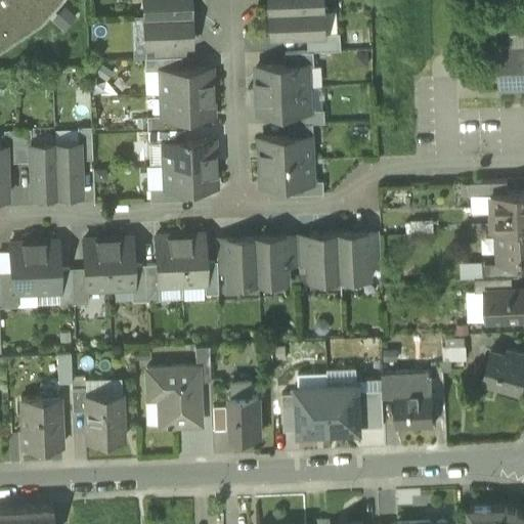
[(0,0),(0,50),(44,23),(60,1),(60,0),(0,0)]
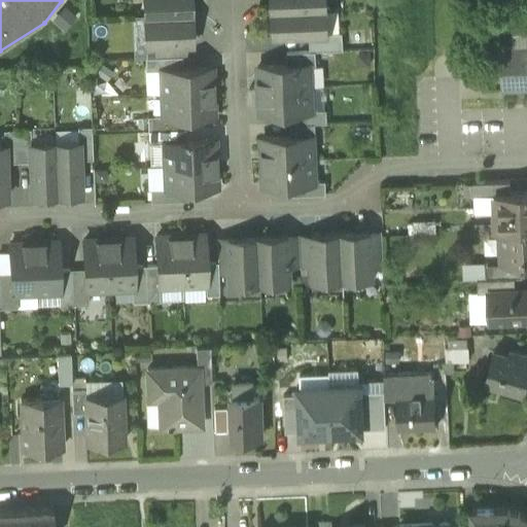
[(142,0),(143,18),(189,15),(188,0),(142,0)]
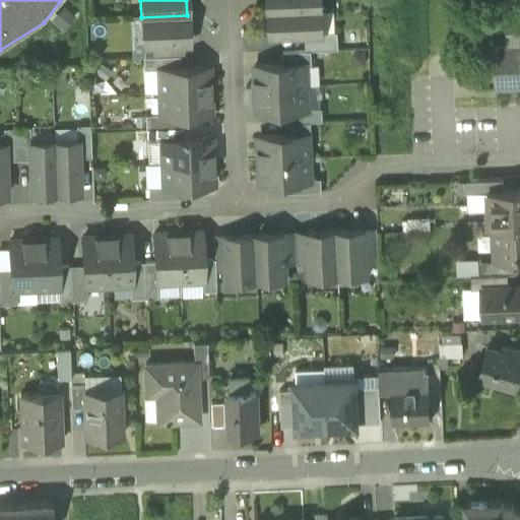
[(268,0),(269,11),(322,9),(321,0),(268,0)]
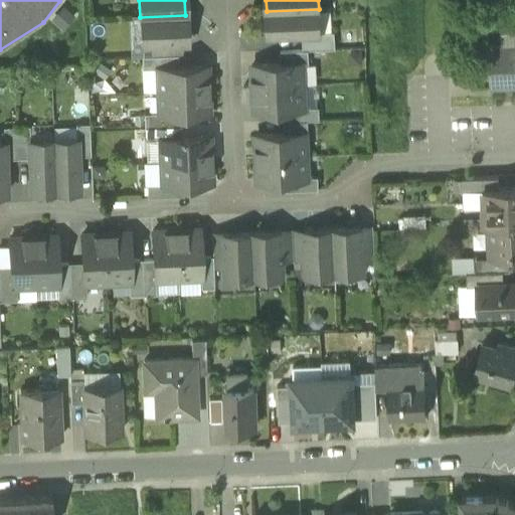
[(514,8),(500,9),(501,46),(488,47),(490,91),(514,90),(514,8)]
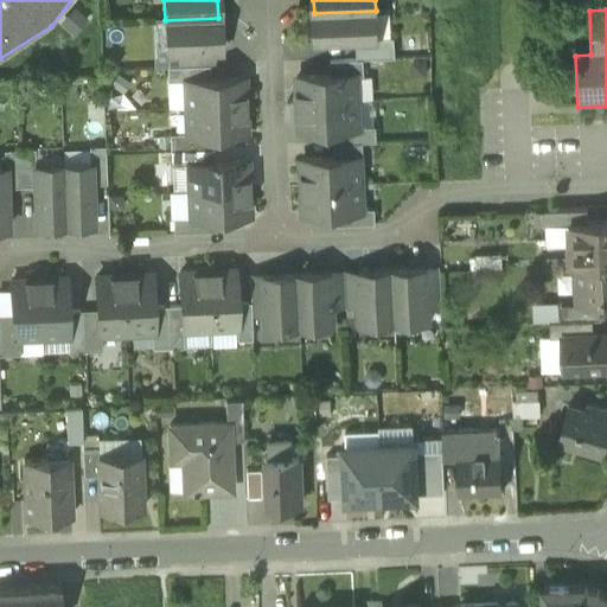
[(376,11),(314,13),(315,42),(356,40),(377,39),(377,38),(376,11)]
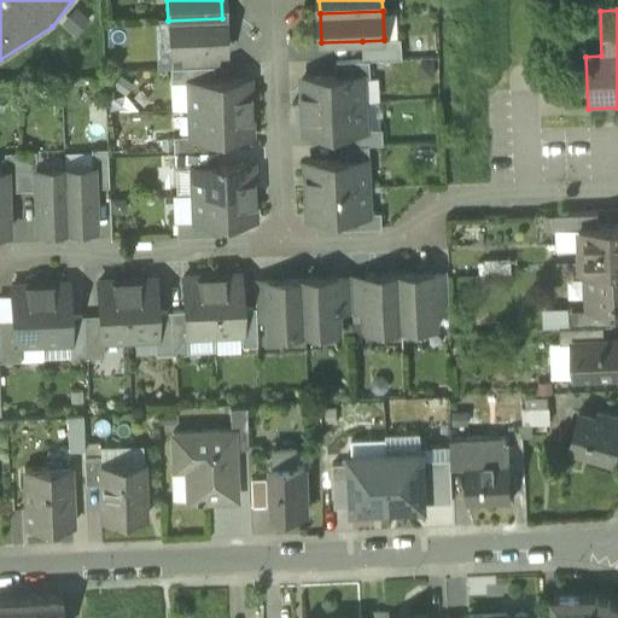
[(222,18),(168,21),(169,54),(180,53),(214,52),(223,52),(222,18)]
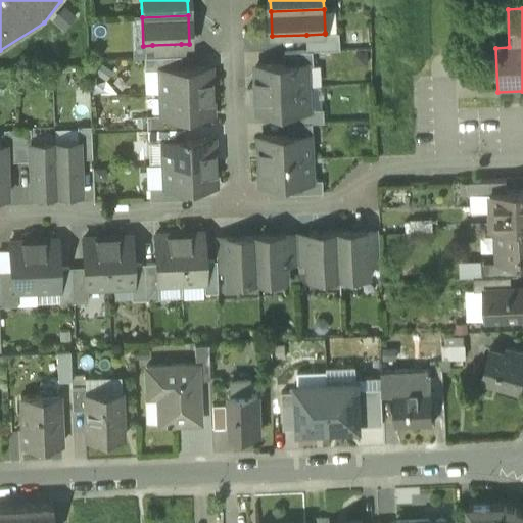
[(325,34),(306,35),(307,51),(314,51),(341,49),(340,32),(325,33),(325,34)]
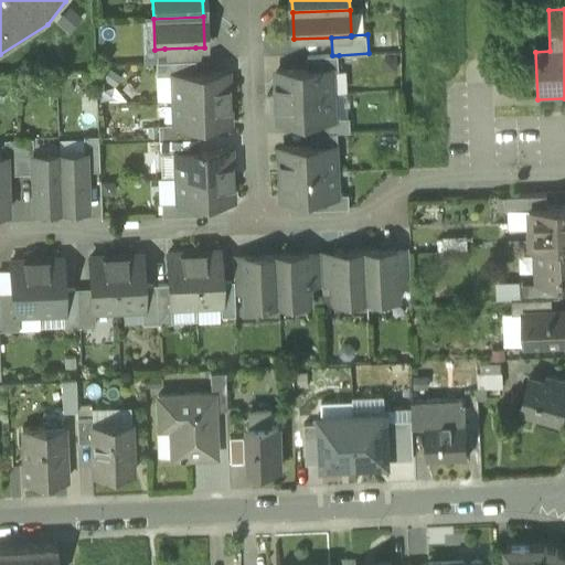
[(195,48),(164,49),(166,62),(194,61),(196,61),(195,48)]
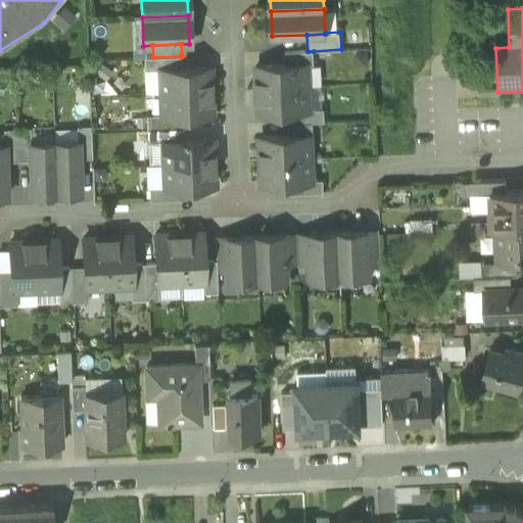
[(307,51),(284,52),(285,64),(306,63),(306,64),(314,64),(314,51),(307,51)]
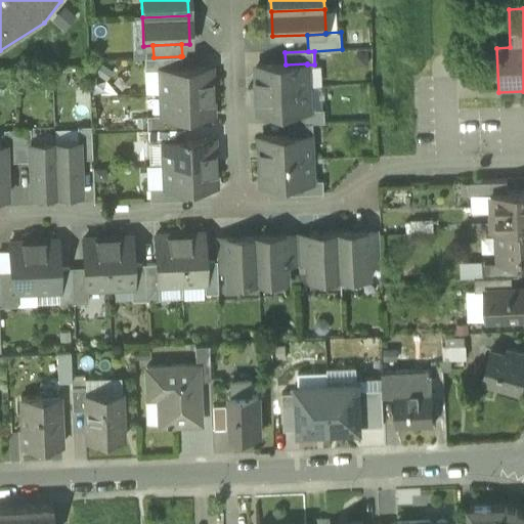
[(180,56),(157,57),(154,57),(143,58),(143,72),(159,71),(159,70),(180,69),(180,56)]
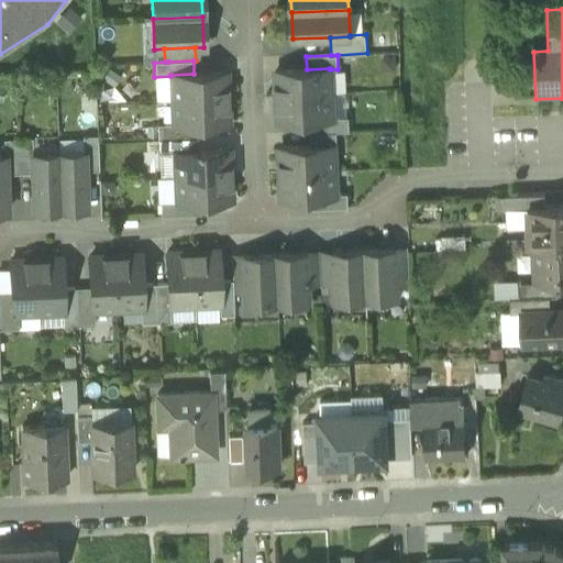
[(307,69),(276,70),(277,96),(331,94),(330,69),(330,68),(307,69)]
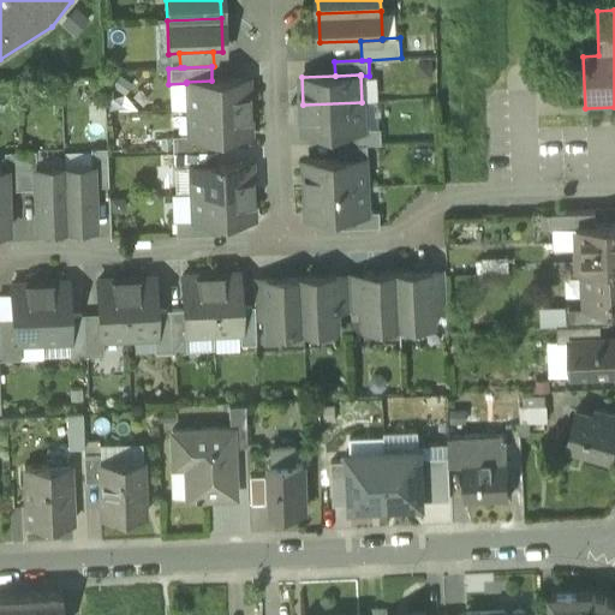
[(212,81),(186,82),(186,83),(187,109),(248,107),(246,79),(212,81)]
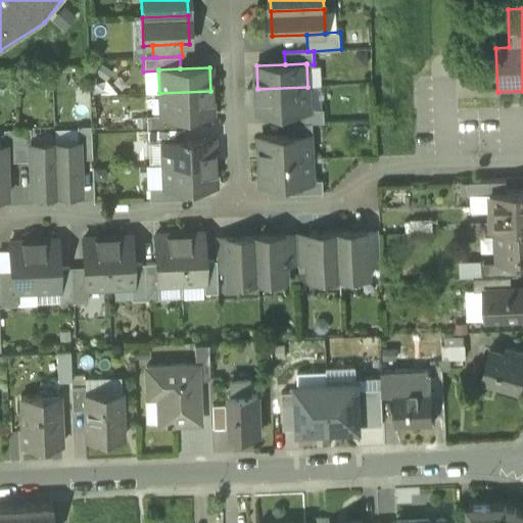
[(307,87),(257,89),(258,113),(287,112),(308,111),(308,110),(307,87)]
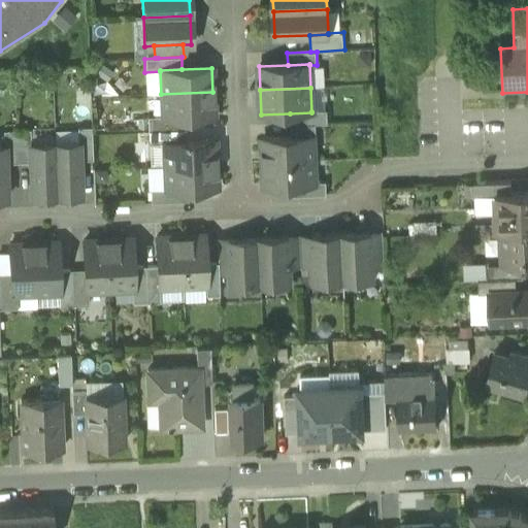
[(212,92),(161,94),(162,118),(162,119),(184,118),(213,117),(212,92)]
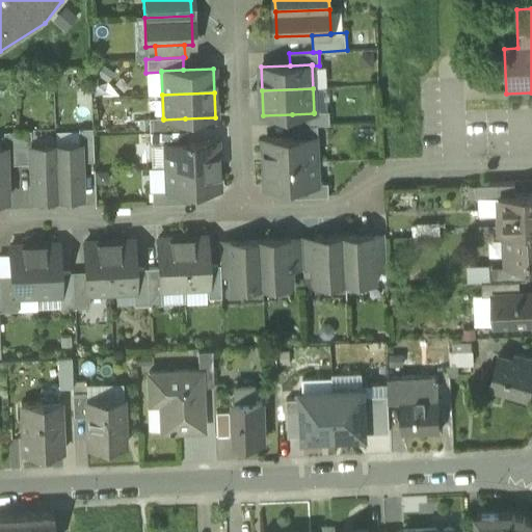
[(314,113),(292,114),(292,127),(318,126),(330,125),(329,111),(314,112),(314,113)]
